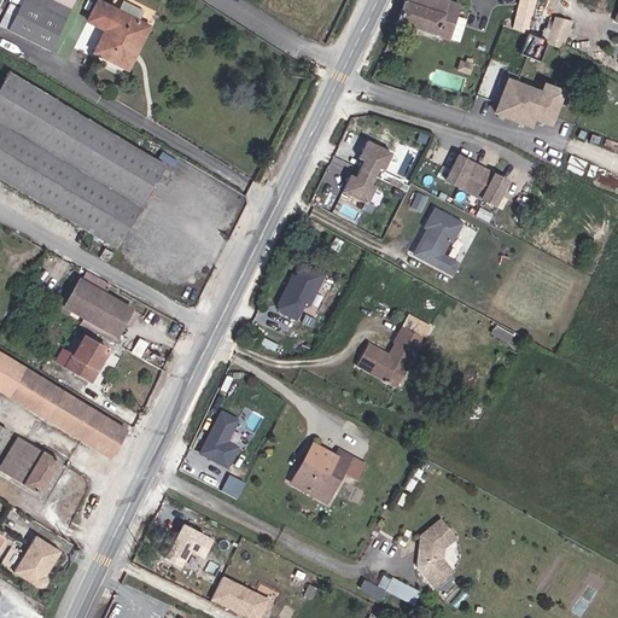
[(22,0),(11,0),(0,23),(0,24),(9,29),(22,0)]
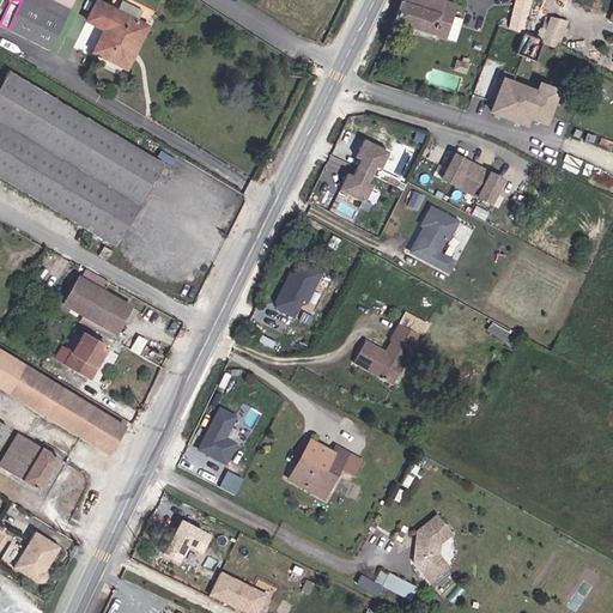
[(56,0),(22,0),(8,29),(49,49),(71,7),(56,0)]
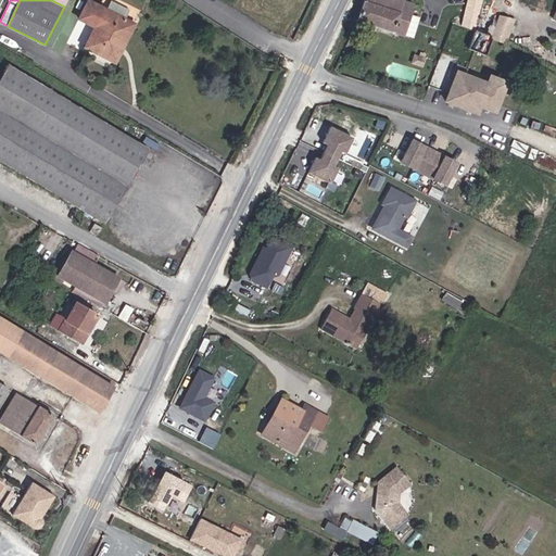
[(359,0),(354,14),(399,29),(393,47),(399,50),(402,43),(406,46),(414,27),(406,24),(414,0),(359,0)]
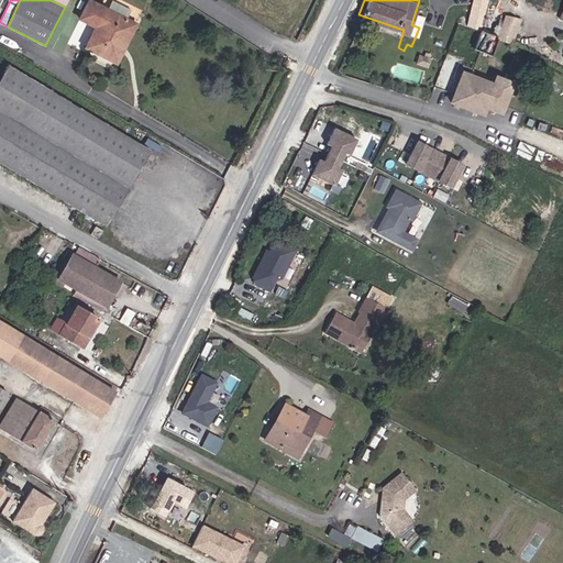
[(487,1),(487,0),(474,0),(456,54),(430,46),(428,53),(495,75),(508,36),(498,33),(493,46),(474,40),(487,1)]
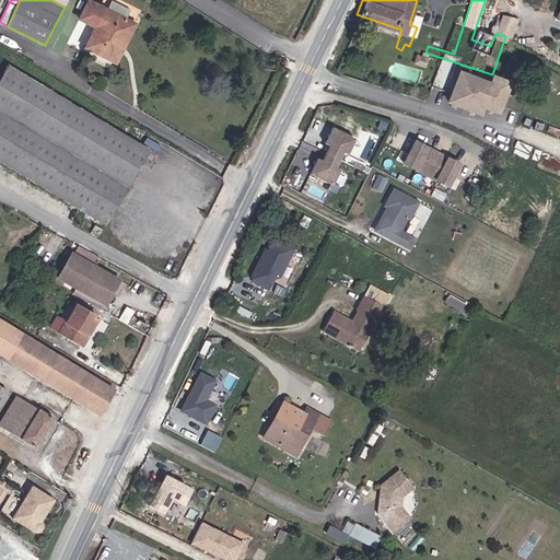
[(135,23),(129,21),(109,11),(88,1),(79,16),(97,26),(86,47),(108,59),(124,27),(130,31),(135,23)]
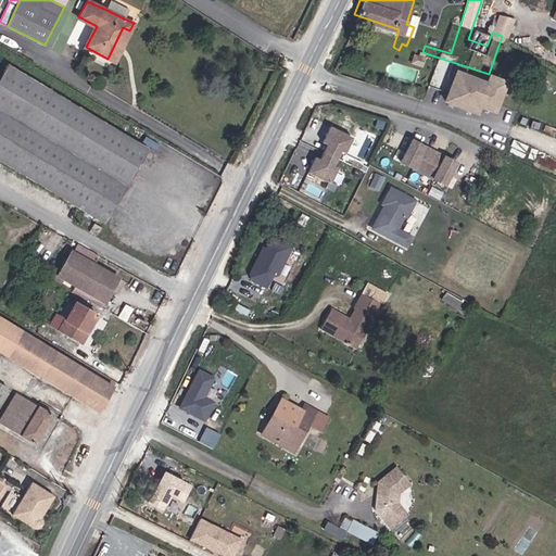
[(501,7),(481,1),(468,39),(487,46),(492,33),(501,7)]
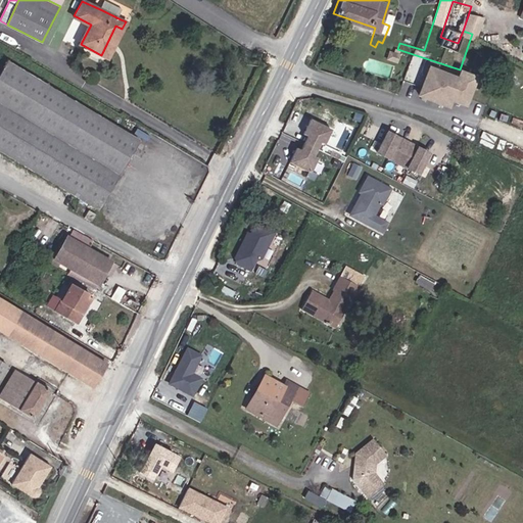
[(102,10),(121,19),(123,13),(105,5),(102,10)]
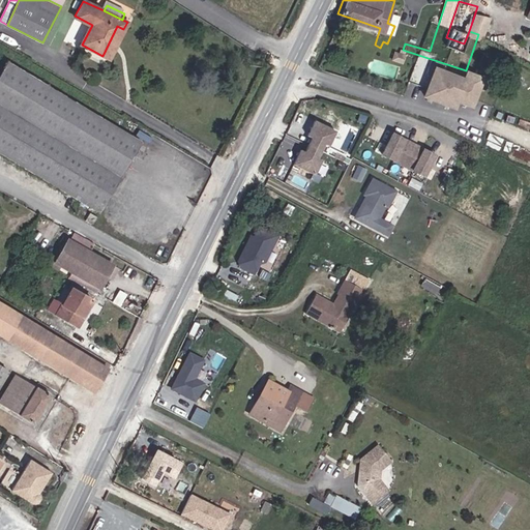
[(478,34),(481,35),(490,11),(477,6),(469,31),(478,34)]
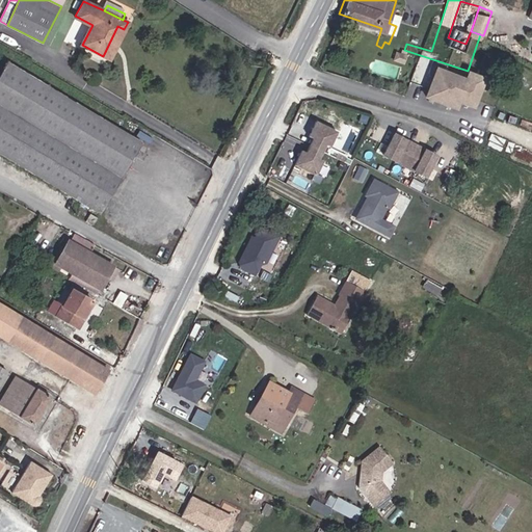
[(108,58),(124,29),(117,26),(103,56),(108,58)]
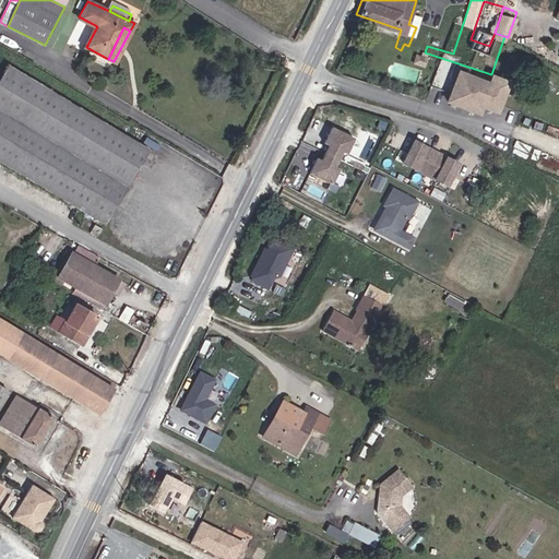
[(0,159),(106,224),(150,151),(8,66),(0,79),(0,159)]
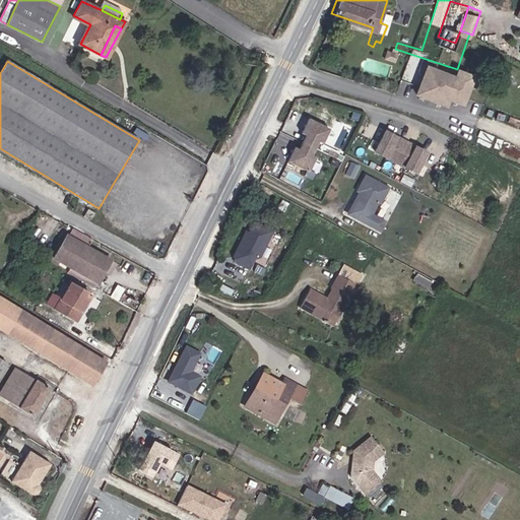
[(450,101),(467,106),(476,74),(457,69),(456,73),(426,65),(416,98),(449,107),(450,101)]
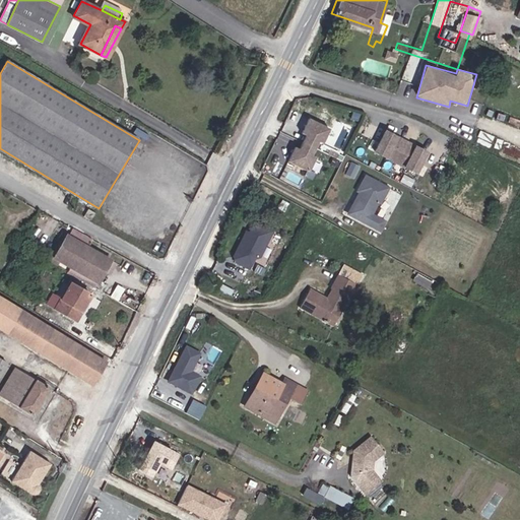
[(324,144),(331,127),(309,118),(302,133),(307,135),(301,149),(295,146),(288,160),(317,173),(323,159),(314,155),(320,142),(324,144)]
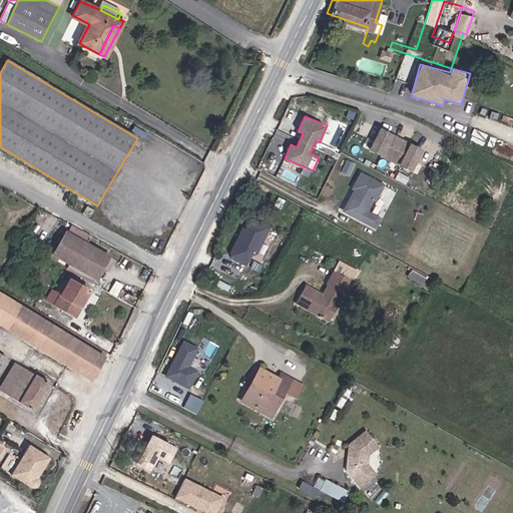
[(379,127),(369,151),(414,170),(424,147),(379,127)]
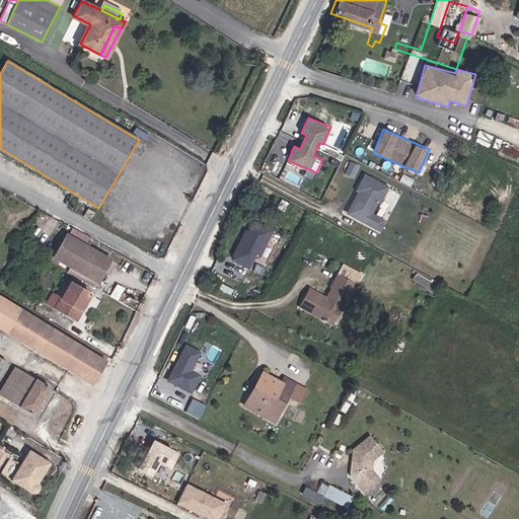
[(365,172),(345,213),(380,231),(386,219),(375,213),(389,186),(365,172)]
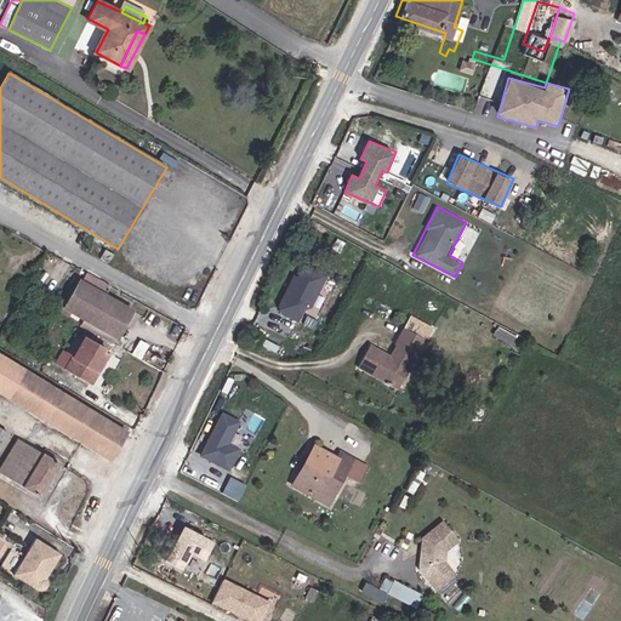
[(109,262),(115,254),(107,248),(101,257),(109,262)]
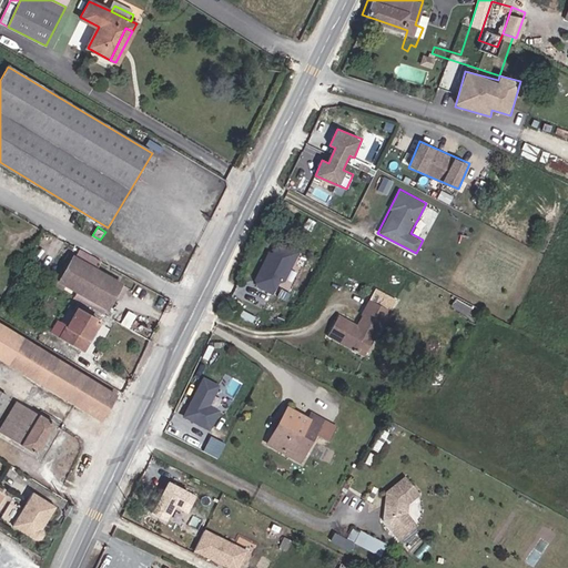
[(275,239),(253,283),(277,294),(298,251),(275,239)]
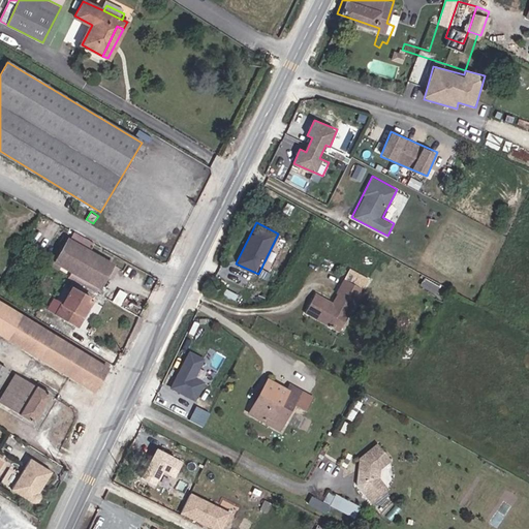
[(69,239),(55,261),(99,288),(106,276),(112,279),(119,268),(90,251),(95,243),(74,231),(70,239),(69,239)]
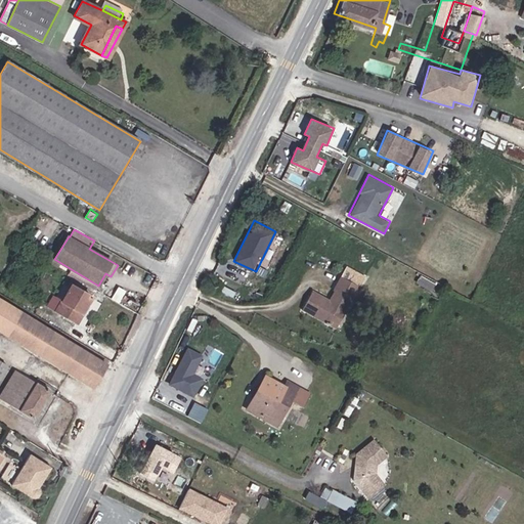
[(302,280),(294,299),(328,317),(344,286),(347,288),(353,274),(333,264),(320,290),(302,280)]
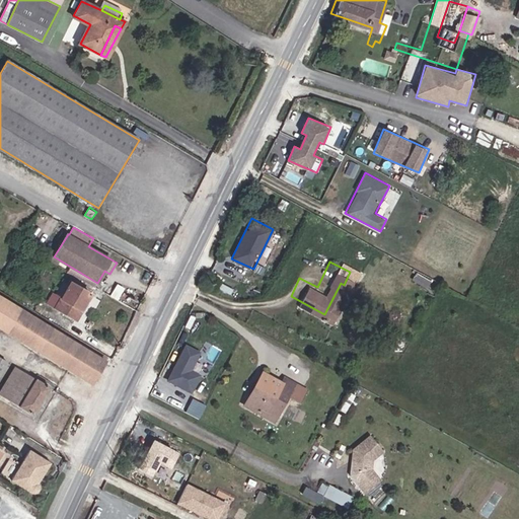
[(76,320),(93,294),(72,282),(68,289),(64,286),(57,297),(61,300),(57,307),(76,320)]
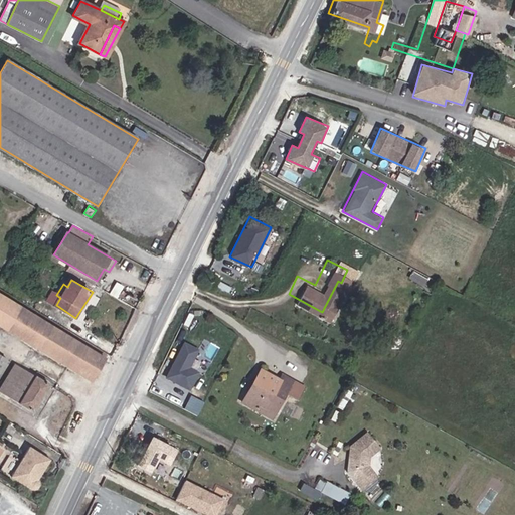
[(117,282),(111,294),(118,298),(125,286),(117,282)]
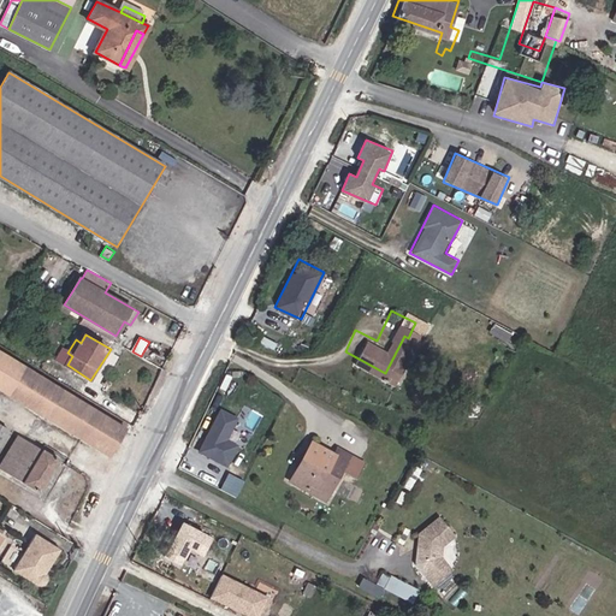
[(0,349),(0,388),(110,455),(126,427),(0,349)]
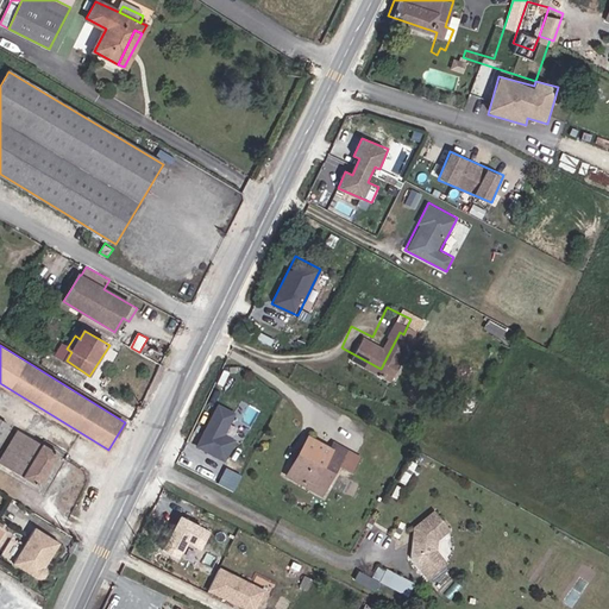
[(236,410),(218,401),(195,446),(226,460),(239,435),(245,438),(259,408),(242,400),(236,410)]
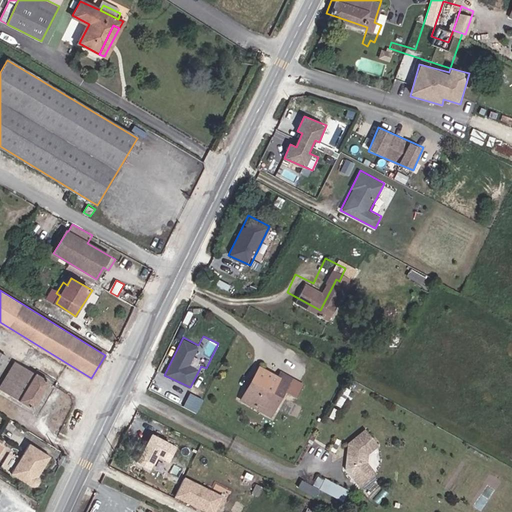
[(253,392),(270,400),(286,367),(277,363),(274,370),(252,359),(236,391),(250,398),(253,392)]
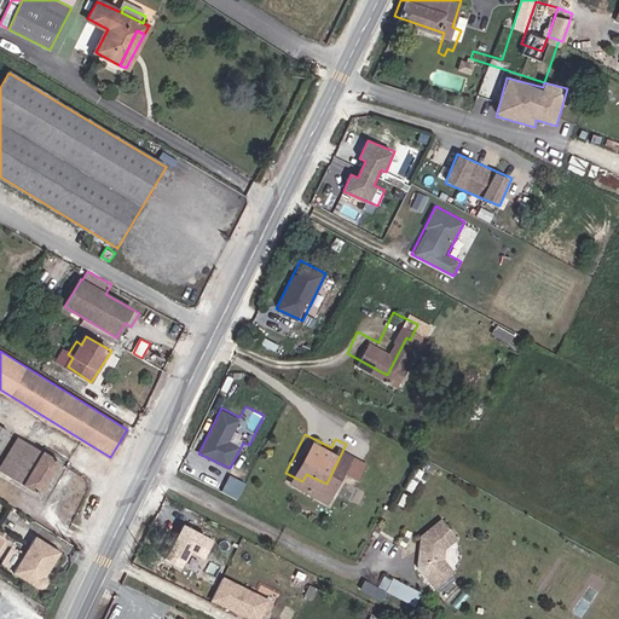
[(0,470),(40,495),(59,462),(17,437),(0,463),(0,470)]
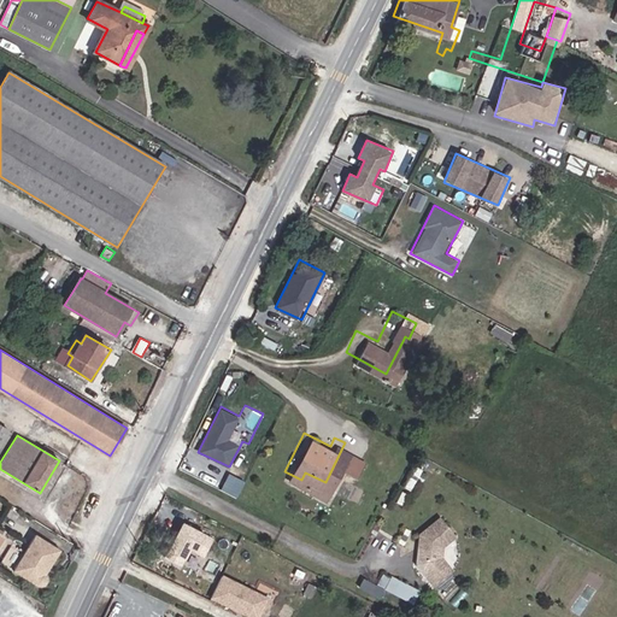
[(321,489),(325,482),(305,472),(301,480),(321,489)]
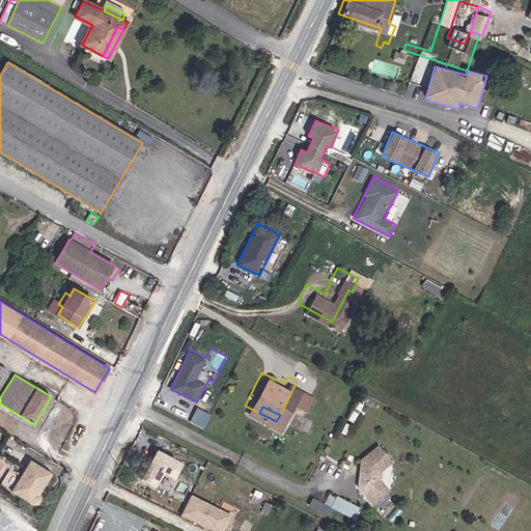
[(379,443),(356,463),(364,472),(354,480),(374,504),(392,490),(380,474),(395,462),(379,443)]
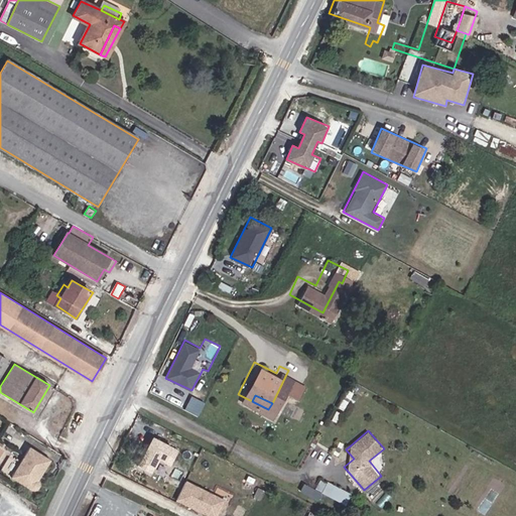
[(171,465),(179,448),(153,434),(136,467),(151,475),(160,459),(171,465)]
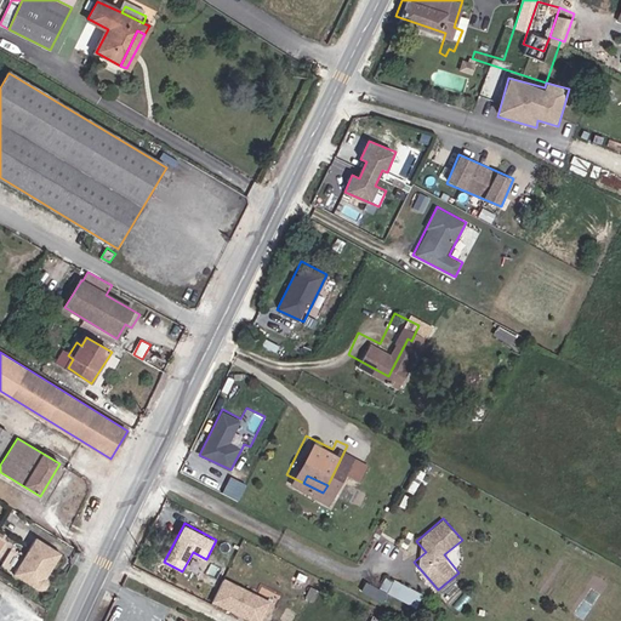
[(60,554),(35,539),(12,574),(36,590),(39,590),(40,590),(43,587),(44,586),(44,581),(43,579),(41,577),(45,571),(47,573),(60,554)]
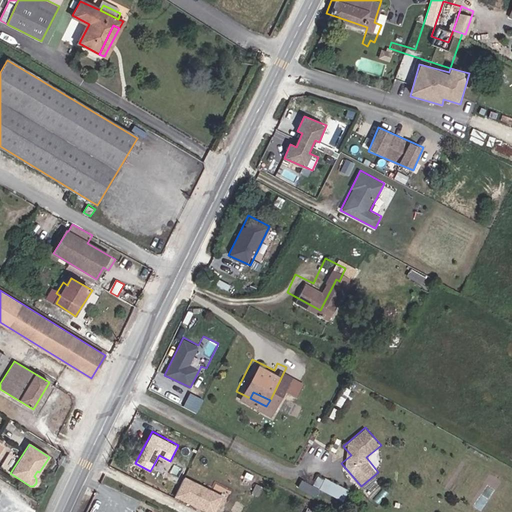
[(344,499),(349,489),(316,473),(308,490),(316,494),(319,487),(344,499)]
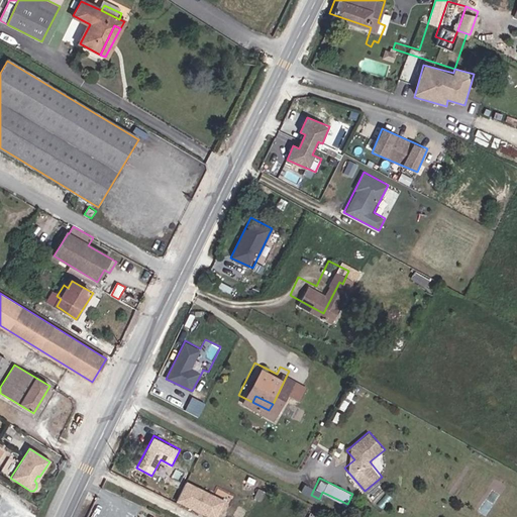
[(211,516),(217,516),(226,499),(187,481),(177,501),(211,516)]
